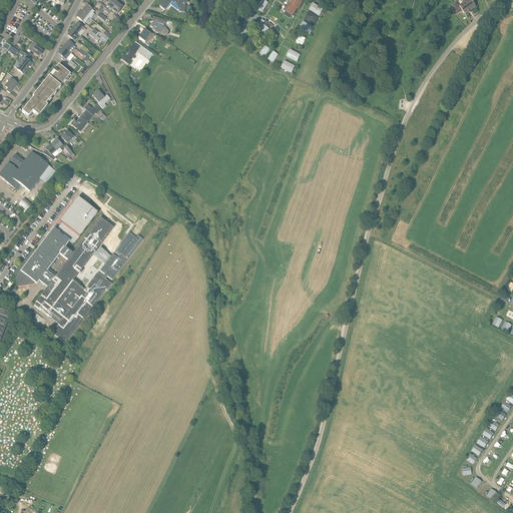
[(109,14),(111,10),(117,3),(112,0),(110,0),(105,7),(103,4),(100,7),(102,9),(100,13),(101,14),(104,10),(109,14)]
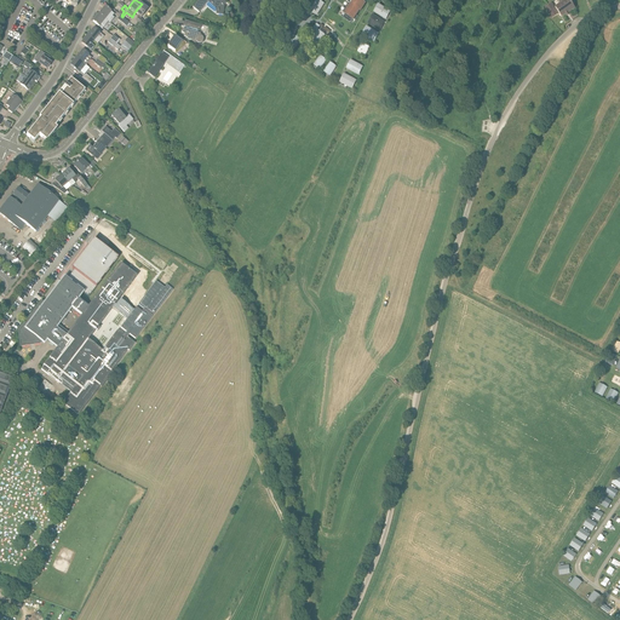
[(222,0),(199,0),(193,7),(199,12),(208,0),(218,9),(218,13),(223,15),(224,6),(223,6),(225,3),(222,0)]
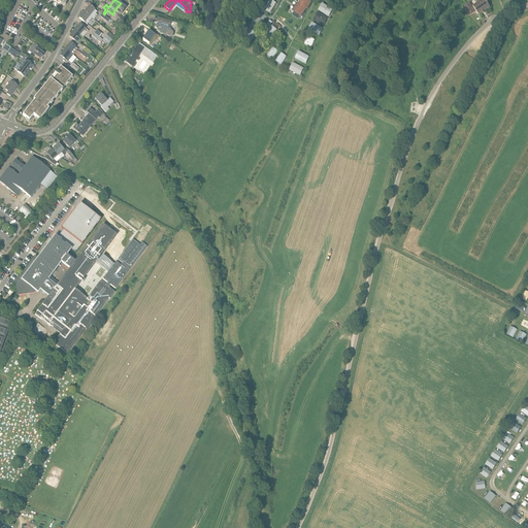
[(268,0),(263,9),(269,13),(274,6),(271,4),(273,1),(271,0),(268,0)]
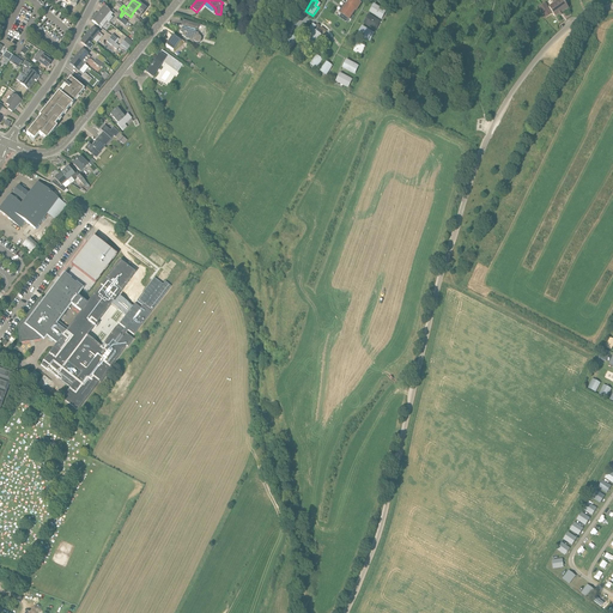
[(356,12),(362,2),(360,1),(360,0),(359,0),(356,0),(354,0),(343,0),(343,1),(345,4),(347,5),(354,10),(353,11),(356,12)]
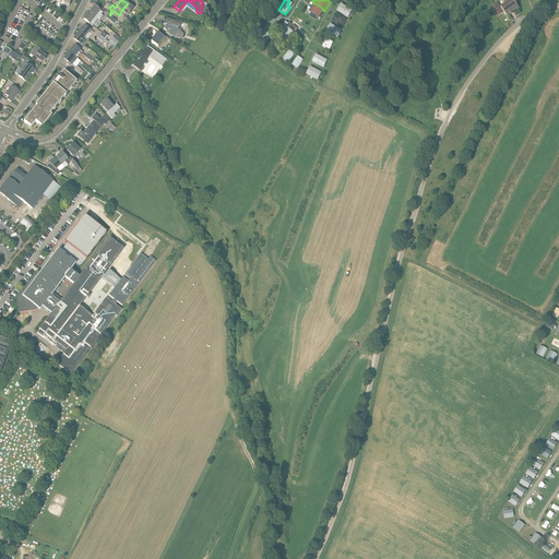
[(500,7),(507,15),(519,8),(515,3),(519,0),(510,0),(510,1),(506,3),(500,7)]
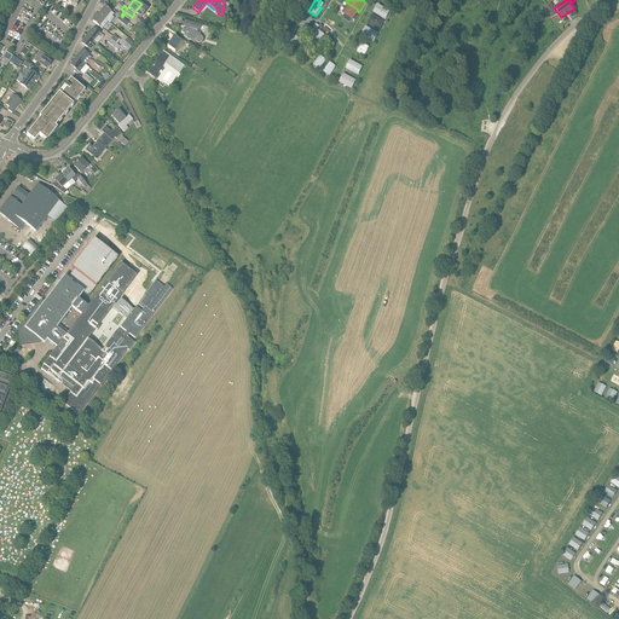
[(342,7),(337,13),(343,18),(343,17),(345,15),(352,19),(357,11),(358,10),(351,5),(348,4),(346,1),(343,5),(346,7),(345,9),(342,7)]
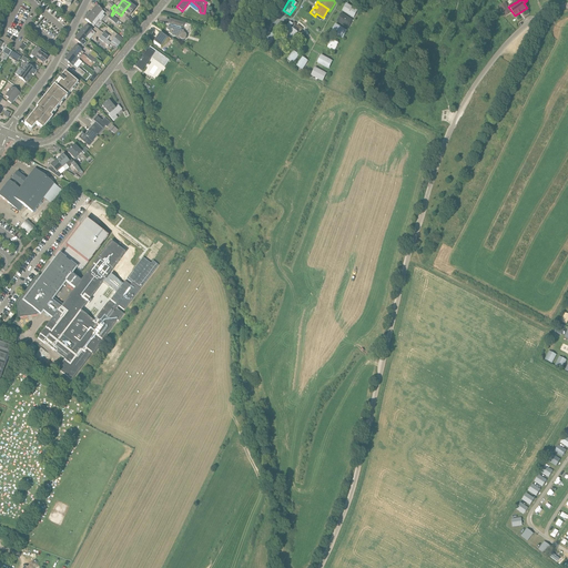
[(123,11),(130,16),(135,9),(130,3),(123,11)]
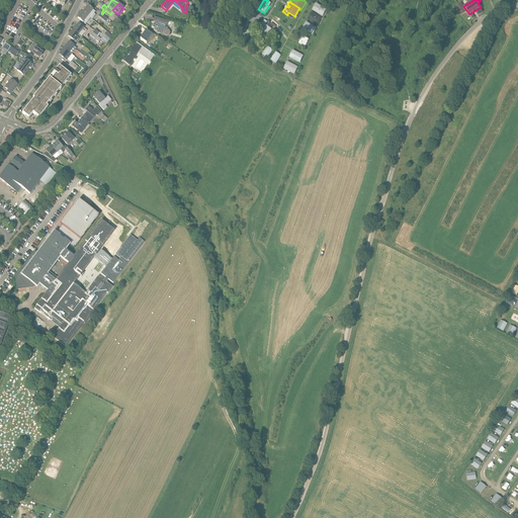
[(455,7),(457,11),(460,15),(461,15),(466,11),(461,3),(458,4),(455,7)]
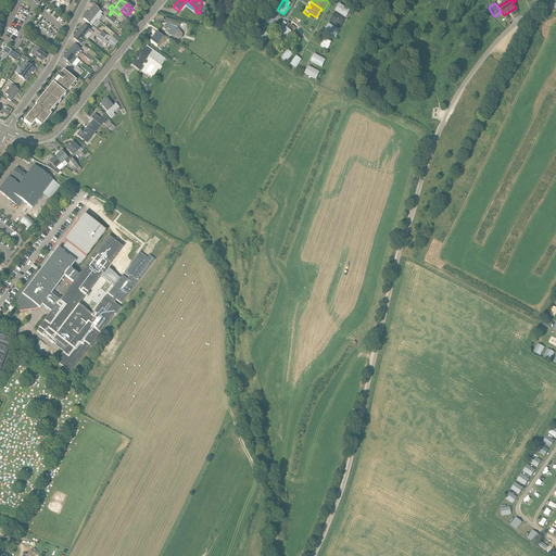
[(338,4),(335,12),(346,19),(350,11),(338,4)]
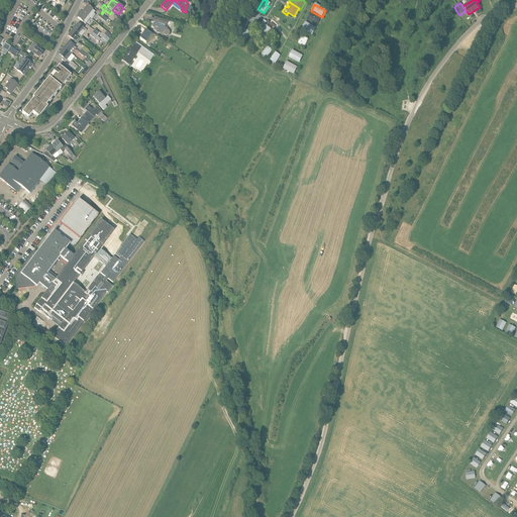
[(93,13),(95,11),(88,5),(83,11),(90,17),(92,19),(95,14),(94,13),(93,13)]
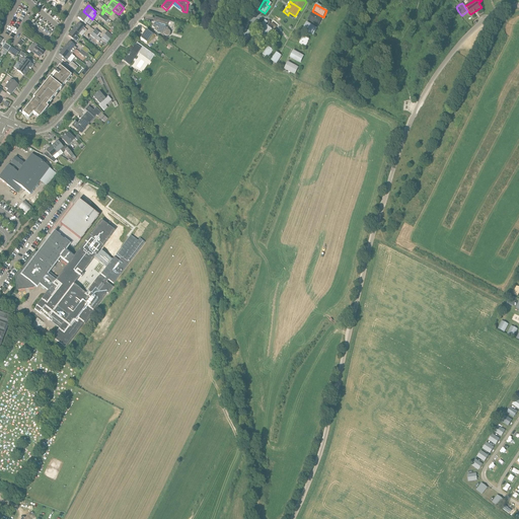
[(87,21),(90,17),(83,11),(78,18),(85,23),(86,21),(87,21)]
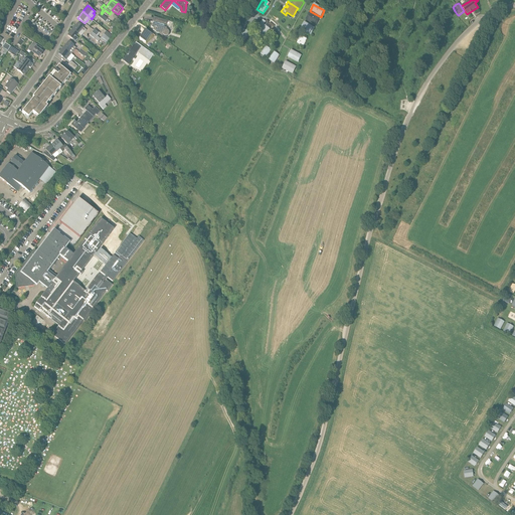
[(319,18),(309,12),(306,19),(316,25),(319,18)]
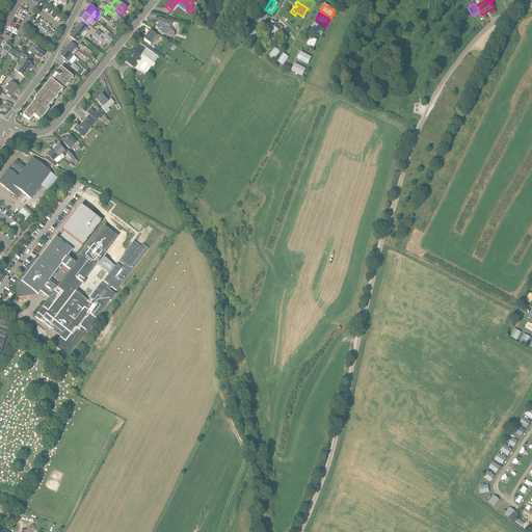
[(101,17),(108,22),(110,19),(105,15),(104,14),(103,14),(101,17)]
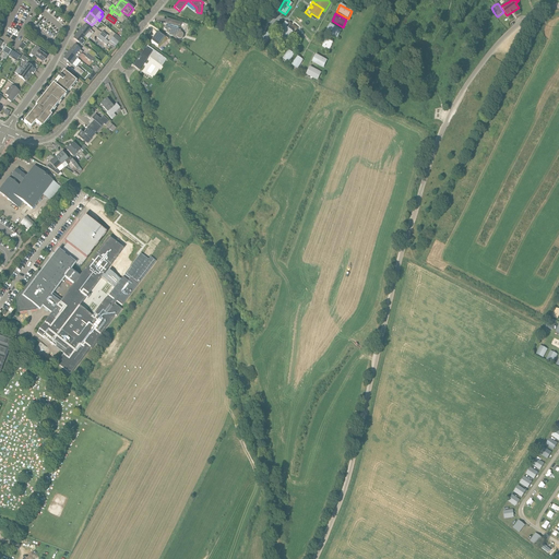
[(182,23),(171,20),(166,19),(165,23),(169,24),(169,27),(166,26),(165,26),(165,27),(164,27),(164,28),(164,30),(165,30),(166,31),(166,32),(169,34),(169,35),(173,36),(178,40),(179,39),(180,39),(181,39),(182,38),(183,38),(183,37),(185,36),(185,35),(183,34),(183,33),(182,32),(181,32),(181,31),(179,30),(179,27),(182,23)]
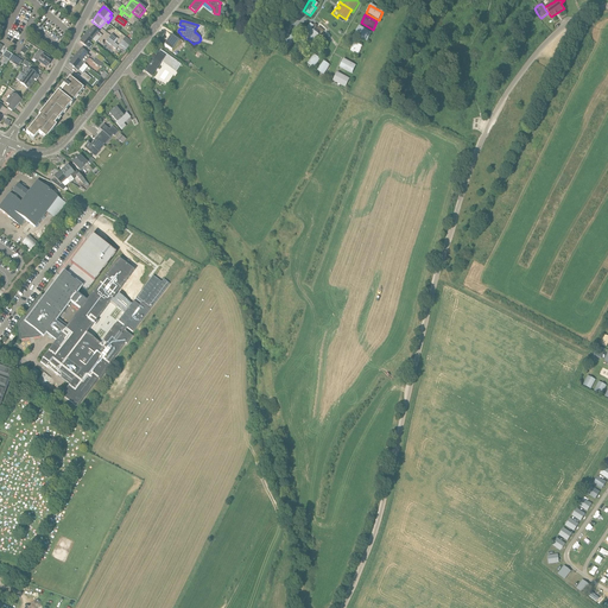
[(314,27),(310,25),(305,32),(308,33),(302,42),(305,44),(306,42),(315,48),(318,42),(315,40),(318,35),(311,30),(314,27)]
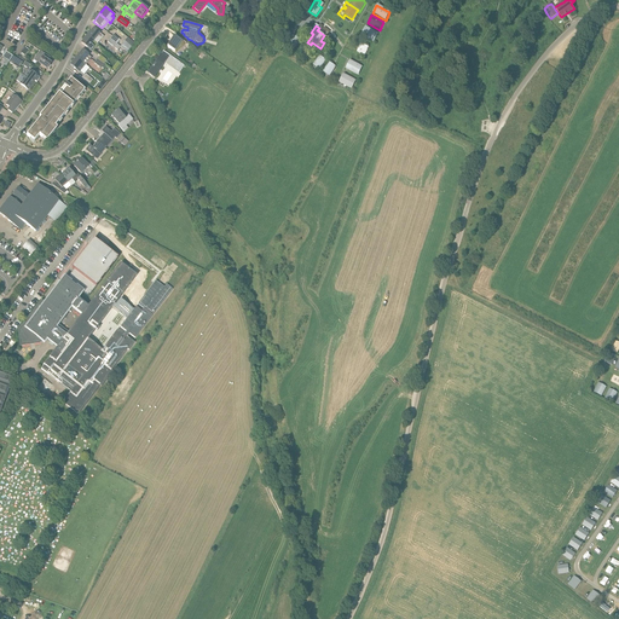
[(365,27),(360,35),(374,42),(377,33),(365,27)]
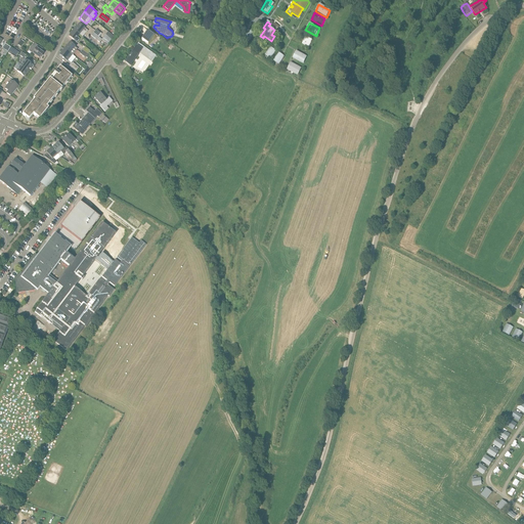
[(79,24),(74,31),(80,35),(83,37),(86,33),(85,32),(87,31),(79,24)]
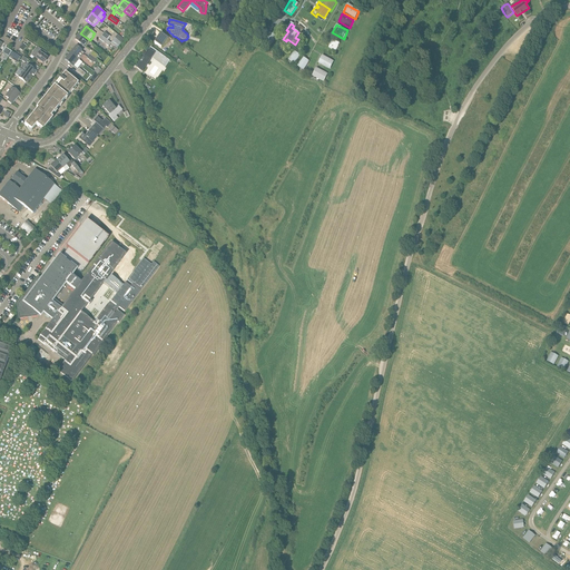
[(269,31),(262,42),(269,48),(277,37),(269,31)]
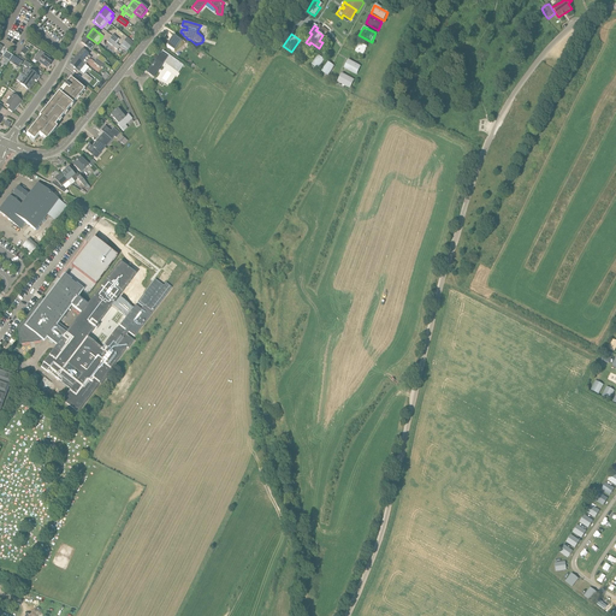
[(87,36),(81,43),(88,48),(90,51),(93,48),(94,49),(98,45),(98,43),(94,41),(87,36)]
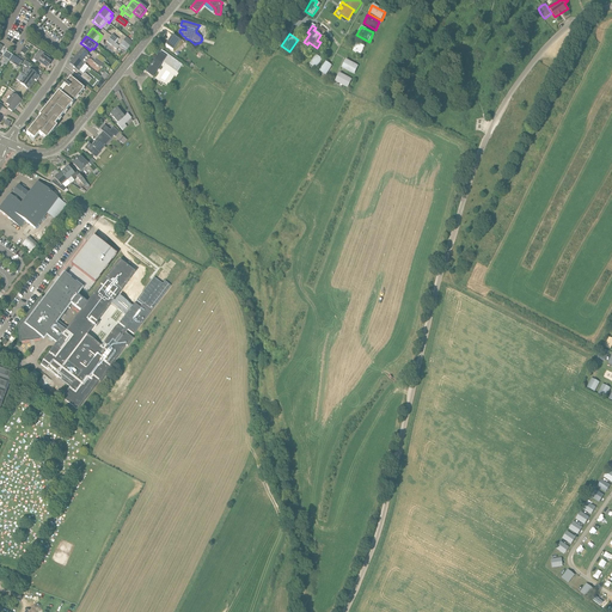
[(172,36),(165,46),(171,49),(173,51),(176,47),(179,49),(184,44),(184,43),(184,42),(181,40),(179,41),(172,36)]
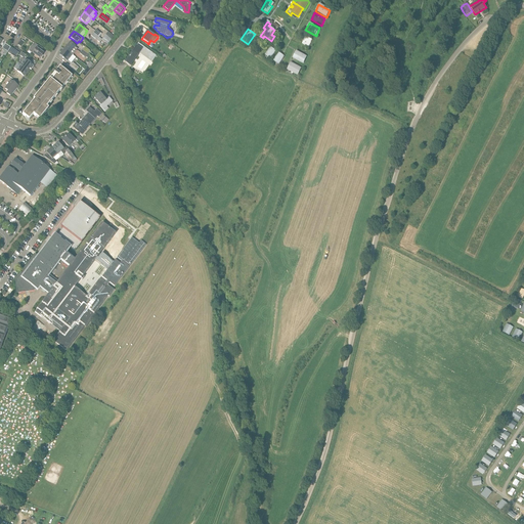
[(107,32),(103,38),(108,42),(110,42),(114,37),(107,32)]
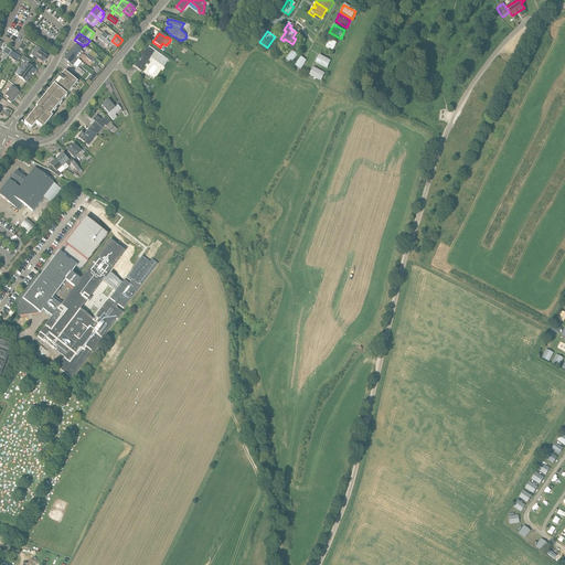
[(336,45),(330,42),(326,50),(332,53),(336,45)]
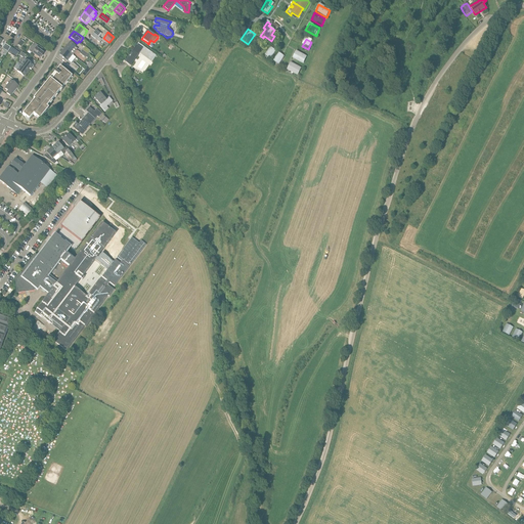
[(70,42),(64,49),(70,53),(73,55),(76,51),(78,49),(75,46),(70,42)]
